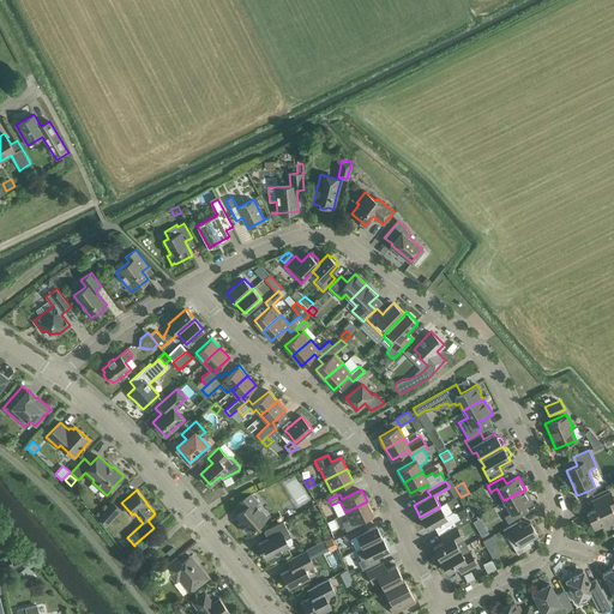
[(533,501),(525,489),(504,500),(511,512),(504,516),(509,523),(523,515),(519,509),(533,501)]
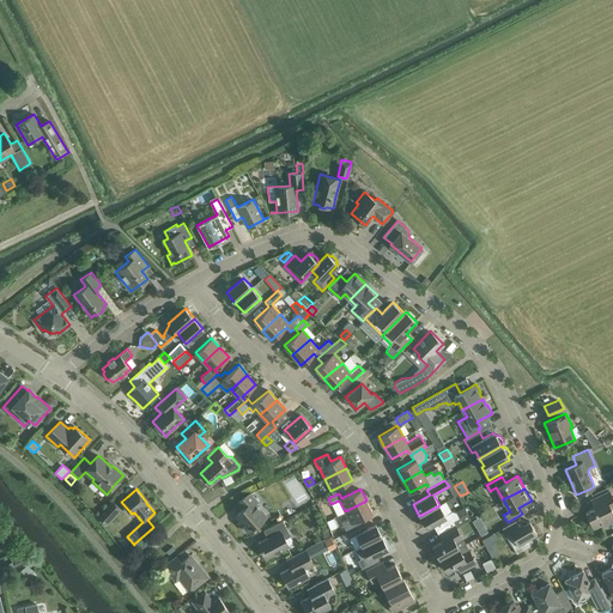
[(594,508),(586,511),(593,527),(601,523),(602,526),(610,522),(608,520),(612,517),(612,511),(612,510),(612,509),(612,497),(610,491),(604,493),(593,498),(596,507),(594,508)]
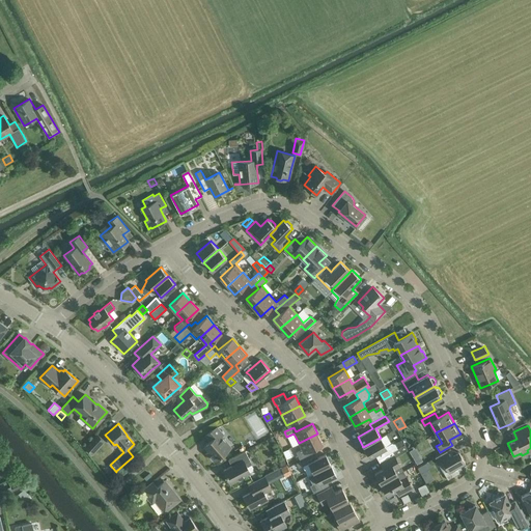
[(220,457),(222,455),(221,455),(229,449),(223,442),(225,441),(221,436),(224,434),(217,426),(212,429),(205,435),(210,440),(204,445),(208,450),(206,452),(214,460),(219,456),(220,457)]
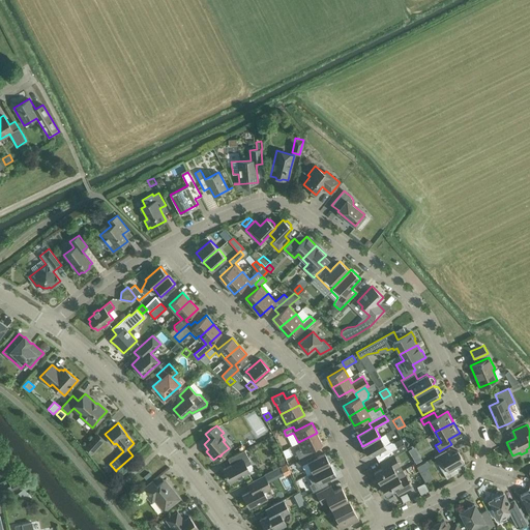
[(85,447),(91,452),(104,439),(97,433),(85,447)]
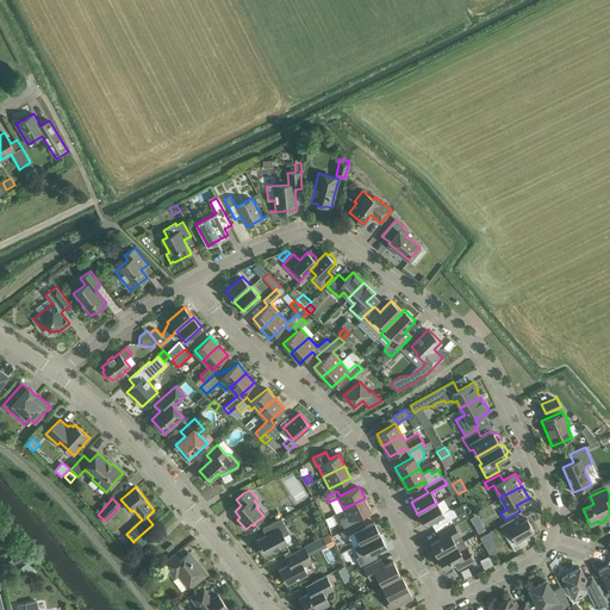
[(371,510),(365,498),(343,509),(347,516),(340,518),(344,529),(358,523),(354,518),(371,510)]
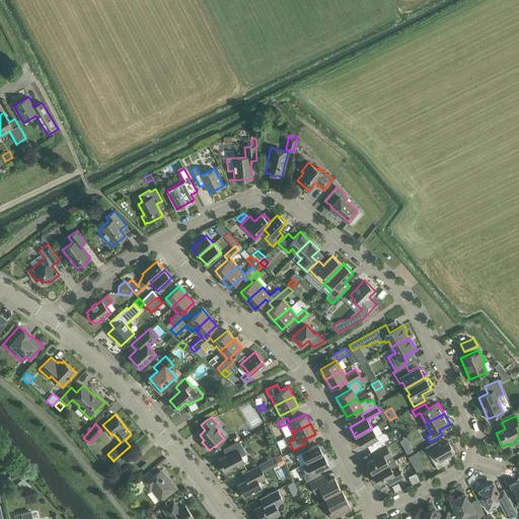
[(377,436),(372,428),(355,437),(361,447),(373,440),(376,445),(388,438),(385,433),(383,433),(377,436)]
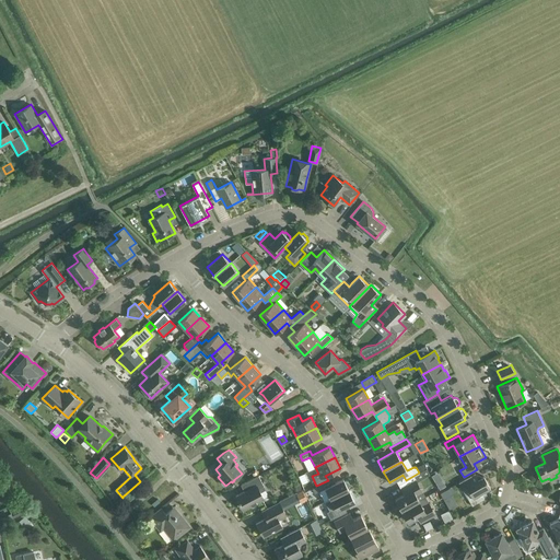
[(487,494),(485,491),(490,488),(483,476),(478,479),(475,474),(458,482),(471,505),(483,499),(487,494)]
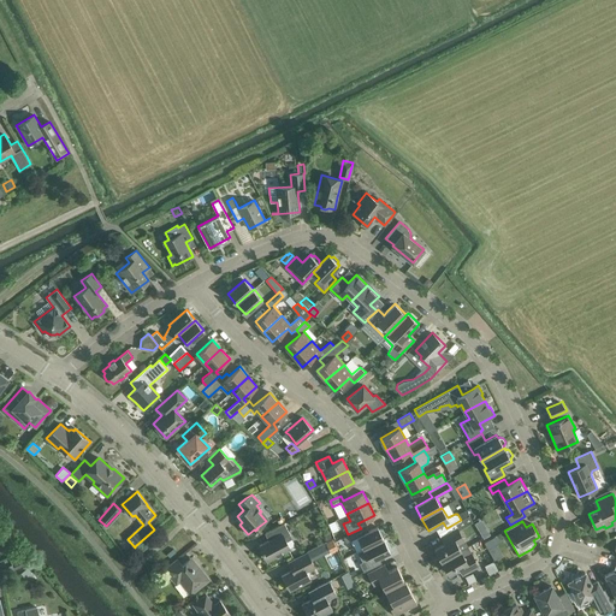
[(277,557),(283,554),(282,552),(290,548),(286,540),(290,539),(291,535),(284,522),(270,529),(274,538),(259,545),(264,552),(268,560),(277,555),(277,557)]
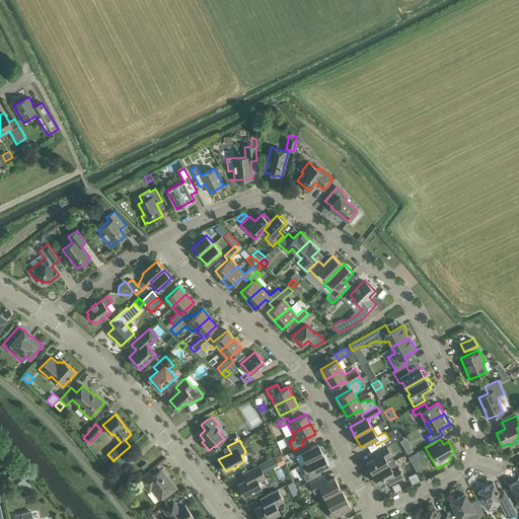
[(304,445),(293,450),(289,452),(292,457),(301,452),(306,462),(323,454),(318,444),(306,450),(304,445)]
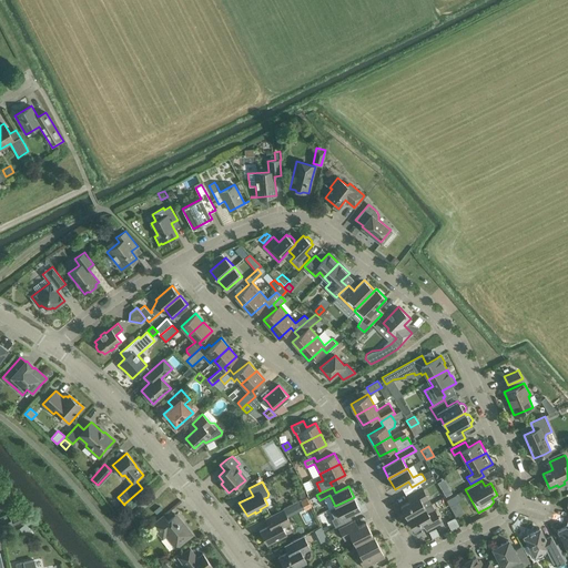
[(407,517),(425,508),(425,507),(430,504),(422,487),(409,494),(413,499),(401,506),(407,517)]
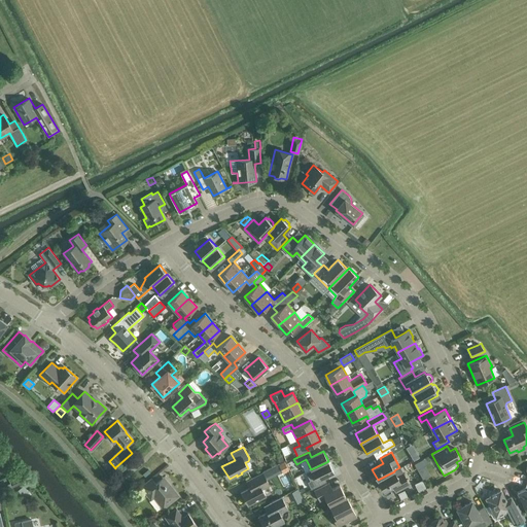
[(416,452),(411,455),(414,460),(420,457),(416,452)]
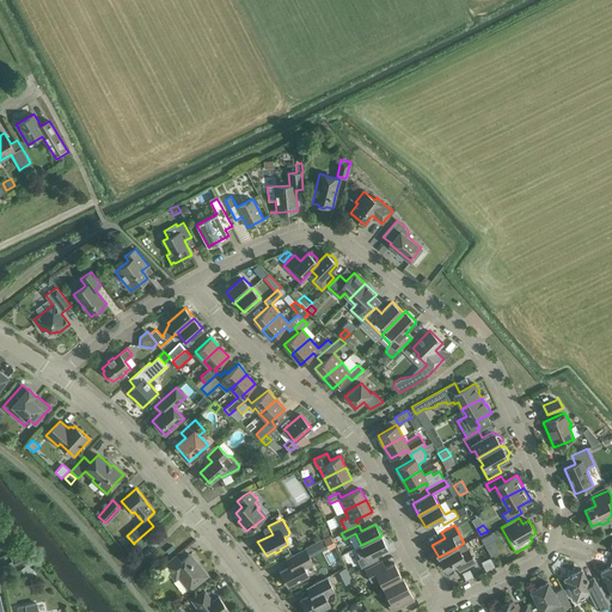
[(330,536),(324,539),(330,549),(336,546),(330,536)]
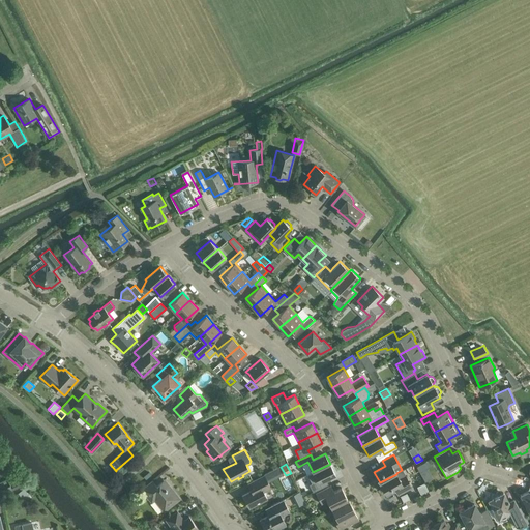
[(330,464),(313,472),(307,475),(312,482),(310,483),(313,491),(327,484),(326,481),(329,480),(328,477),(335,474),(330,464)]
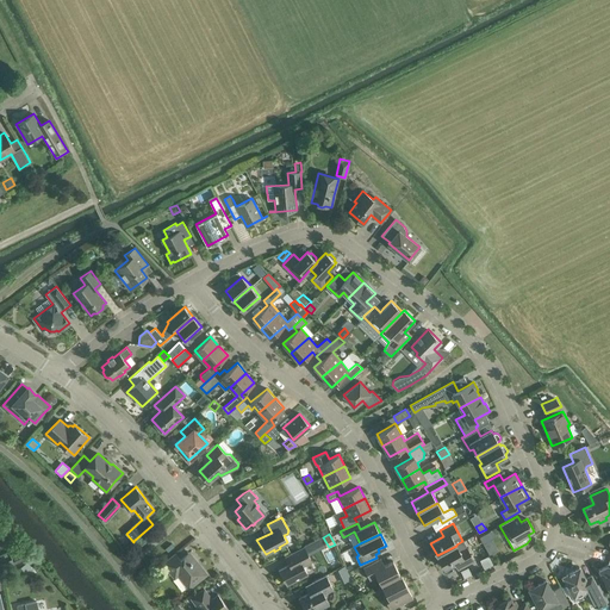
[(479,536),(489,552),(492,548),(484,534),(479,536)]
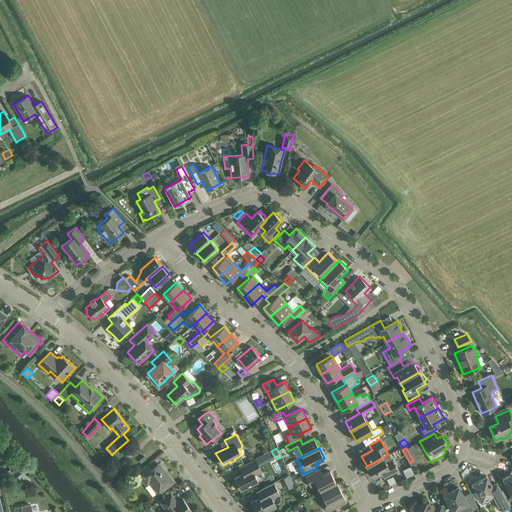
[(20,456),(15,459),(20,469),(25,466),(20,456)]
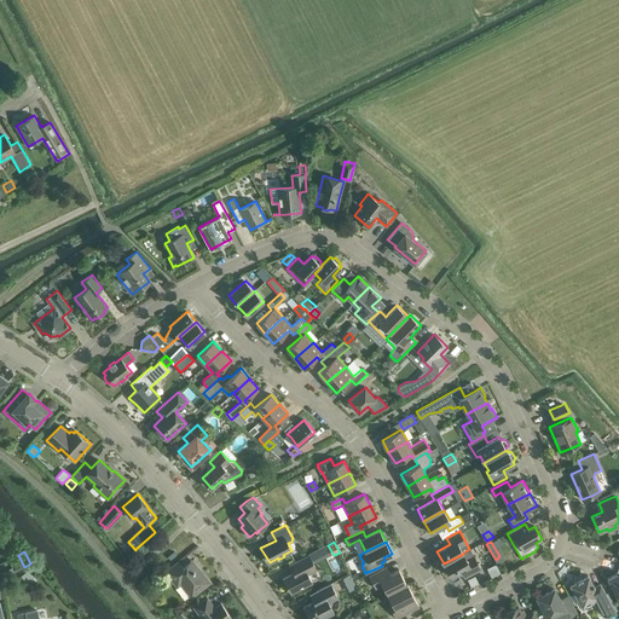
[(467,561),(463,554),(444,563),(451,577),(464,570),(468,576),(480,568),(474,557),(467,561)]
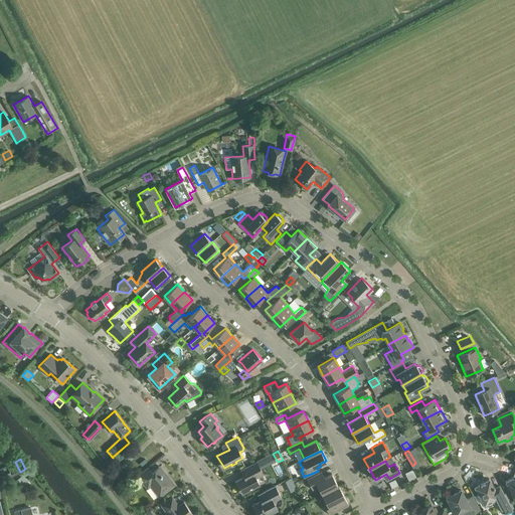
[(242,493),(249,489),(251,490),(256,488),(256,486),(260,484),(256,478),(264,474),(256,462),(253,464),(244,468),(247,475),(235,481),(242,493)]
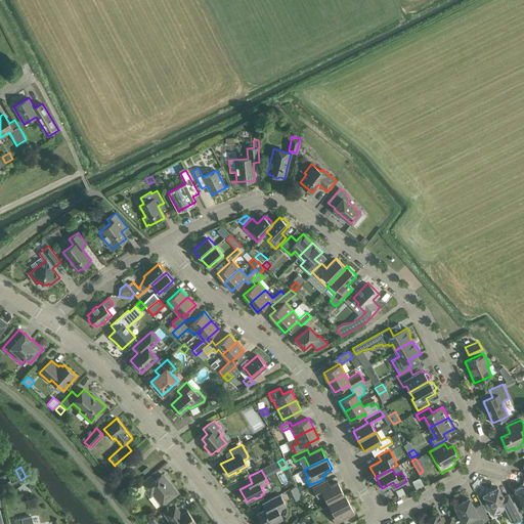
[(161,507),(169,500),(176,493),(172,488),(173,487),(166,478),(165,479),(162,475),(155,481),(150,476),(140,484),(150,496),(151,495),(161,507)]
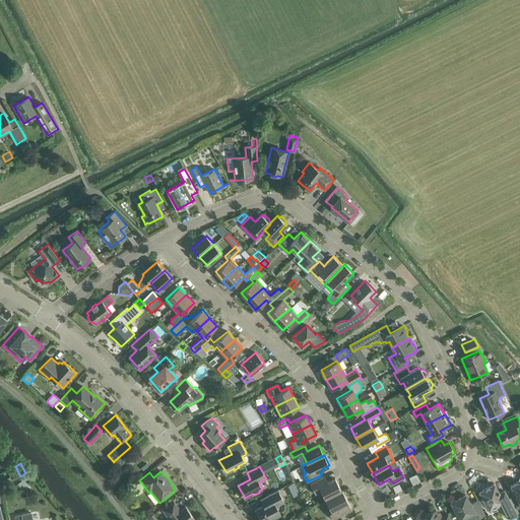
[(519,474),(519,475),(518,481),(511,485),(515,495),(519,504),(519,474)]
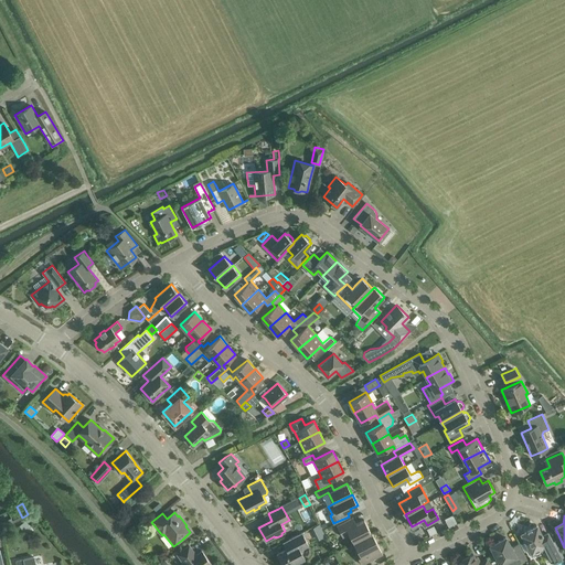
[(349,533),(353,542),(372,533),(372,532),(371,533),(364,520),(356,523),(355,521),(352,522),(350,519),(337,525),(342,536),(349,533)]
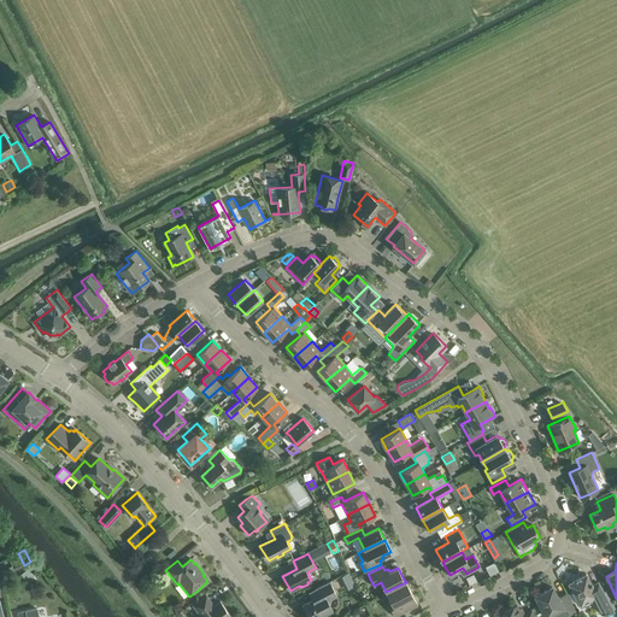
[(28,568),(16,576),(22,585),(34,576),(28,568)]
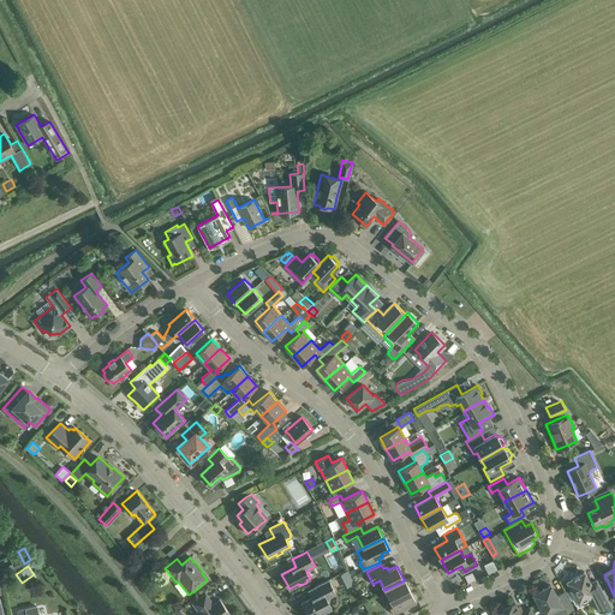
[(347,569),(339,574),(345,586),(354,583),(347,569)]
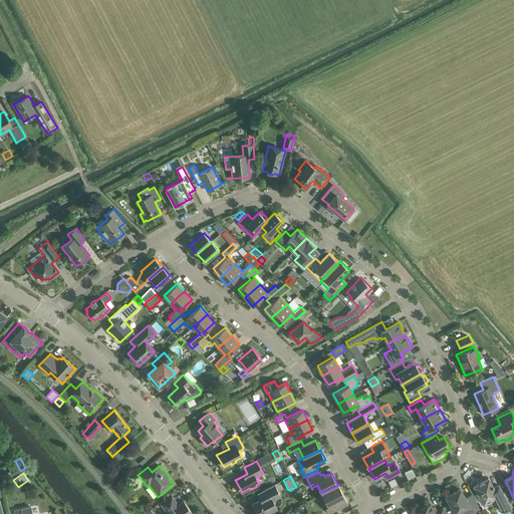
[(499,485),(493,488),(493,487),(493,485),(492,486),(488,478),(477,484),(476,489),(483,504),(491,499),(493,502),(497,504),(501,511),(505,513),(511,509),(499,485)]
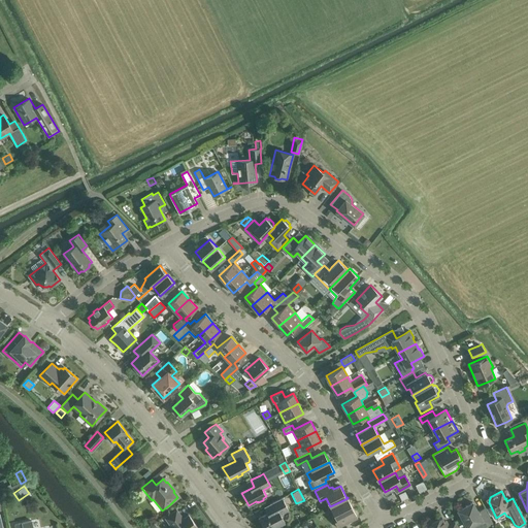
[(264,527),(273,527),(275,527),(285,523),(281,515),(289,510),(282,497),(268,504),(271,510),(259,518),(264,527)]
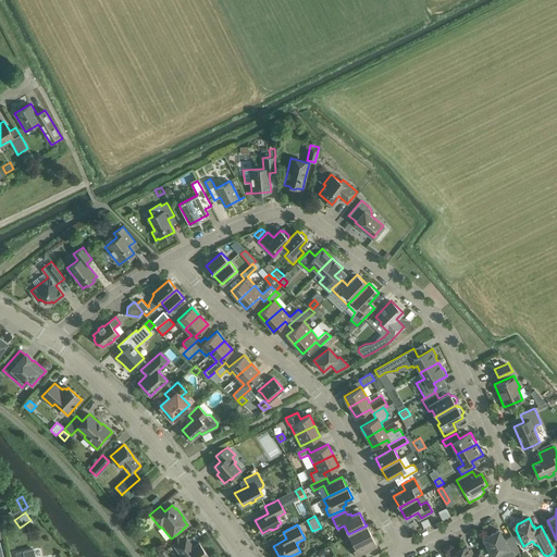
[(378,546),(367,525),(348,534),(355,548),(353,549),(357,556),(378,546)]
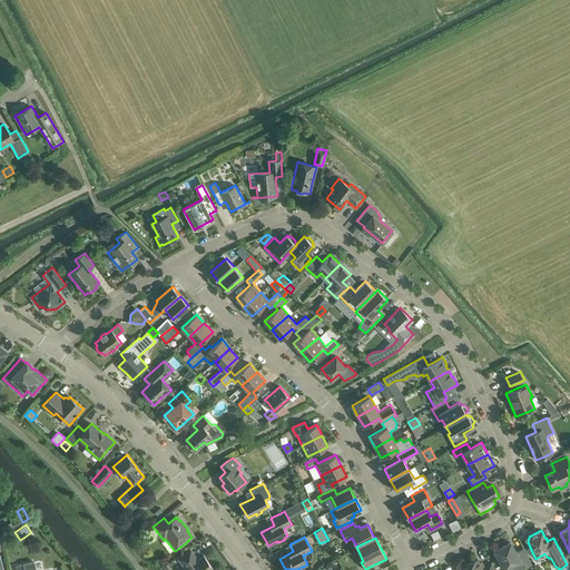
[(520,569),(531,564),(528,558),(522,548),(516,552),(510,542),(494,550),(504,569),(505,569),(520,569)]
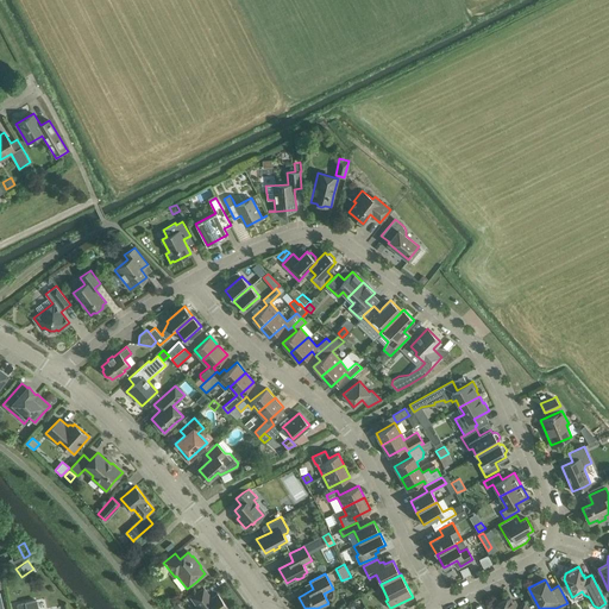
[(196,608),(225,608),(227,608),(218,594),(211,598),(208,596),(209,595),(203,588),(190,597),(199,608),(198,608),(196,608)]
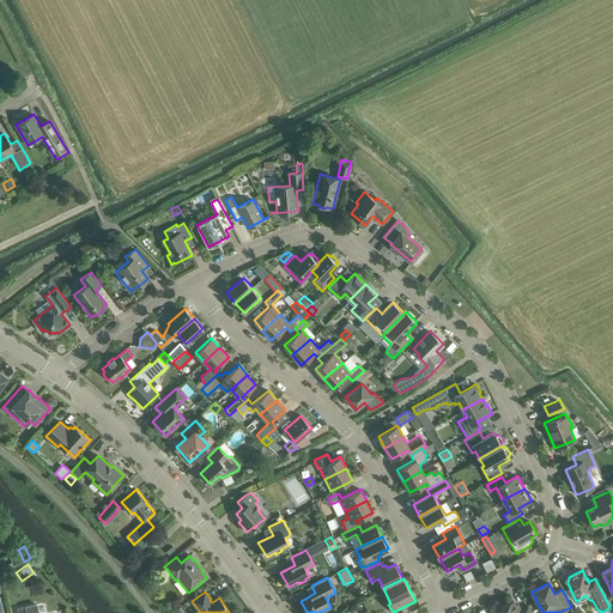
[(530,612),(528,607),(519,612),(513,601),(496,610),(497,612),(530,612)]
